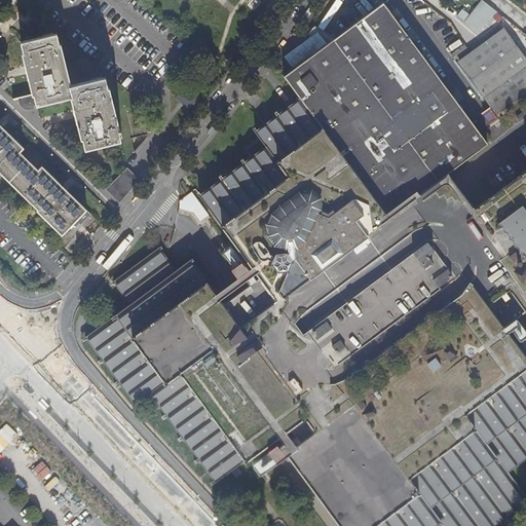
[(481,0),(468,14),(462,8),(456,15),(476,33),(495,11),(483,0),(481,0)]
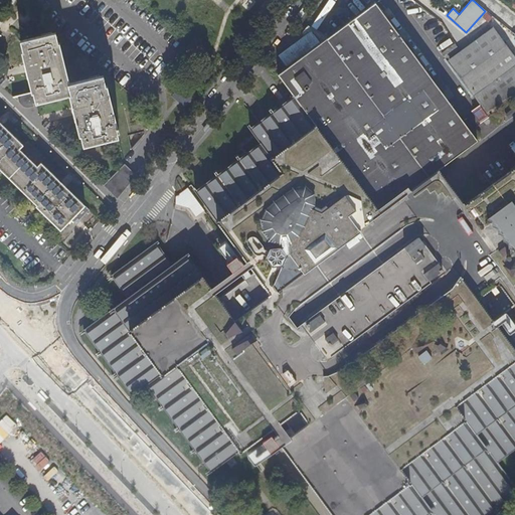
[(377,3),(333,35),(330,37),(321,43),(306,55),(303,57),(301,54),(293,60),(287,64),(289,67),(279,74),(295,97),(329,143),(380,212),(399,198),(434,173),(438,170),(478,141),(467,125),(377,3)]
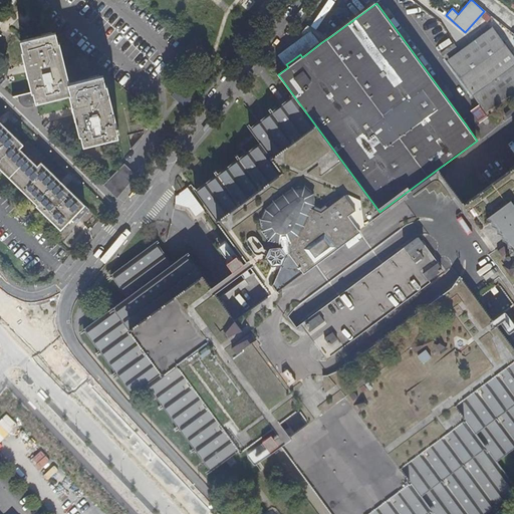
[(306,37),(284,53),(280,56),(286,64),(292,60),(300,54),(302,57),(305,55),(320,43),(329,37),(310,27),(302,35),(306,37)]
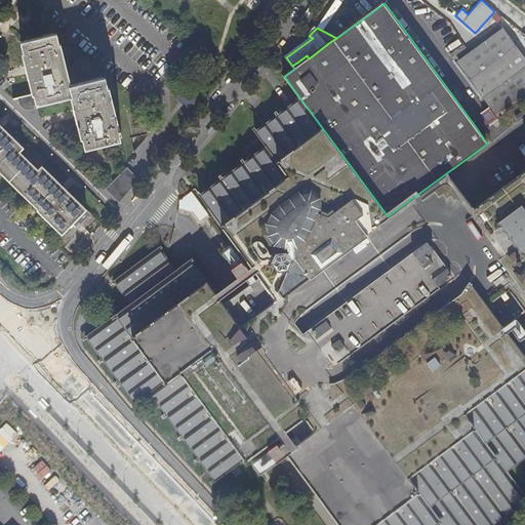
[(460,62),(498,113),(524,93),(524,59),(522,54),(524,51),(524,41),(519,33),(510,39),(503,30),(460,62)]
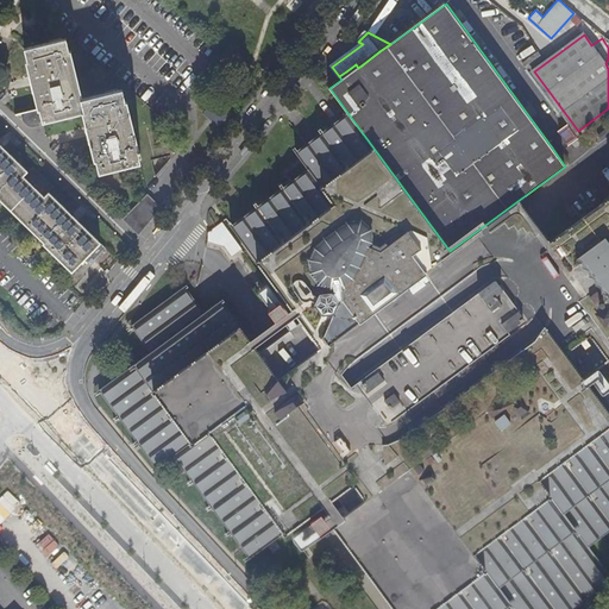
[(66,38),(24,49),(27,61),(25,62),(37,110),(20,113),(22,120),(23,123),(24,125),(26,126),(35,124),(35,127),(41,126),(39,123),(82,113),(94,162),(95,161),(98,174),(139,163),(138,157),(140,156),(139,150),(138,151),(126,101),(125,101),(121,89),(82,99),(70,50),(69,51),(66,38)]
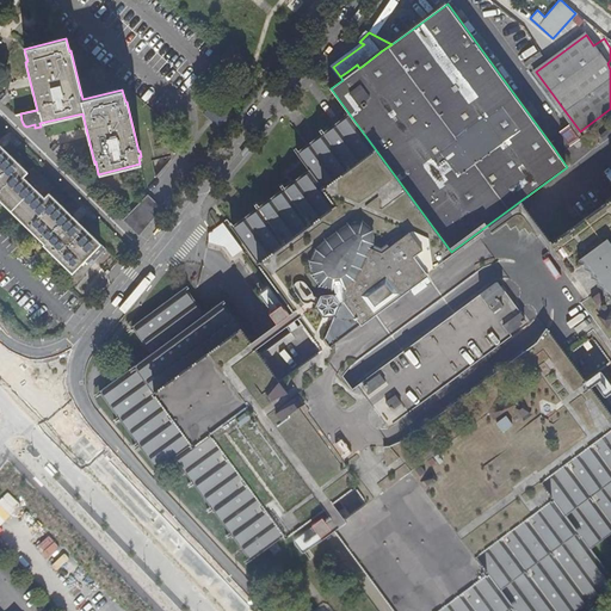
[(529,71),(545,61),(541,53),(524,62),(529,71)]
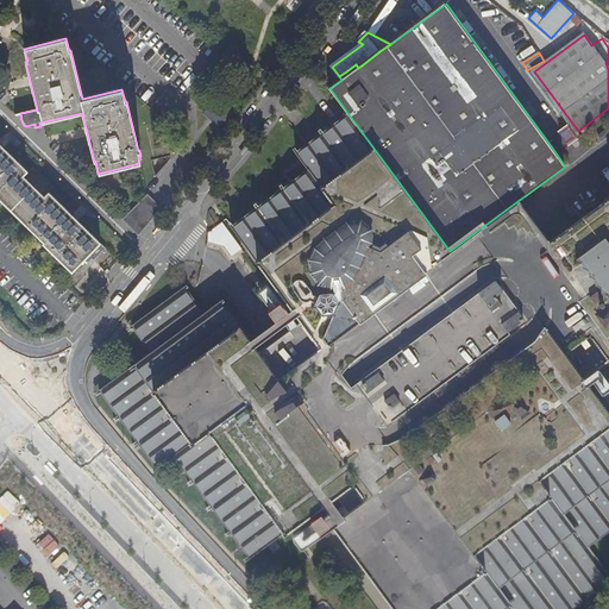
[(208,108),(203,114),(215,126),(221,120),(208,108)]
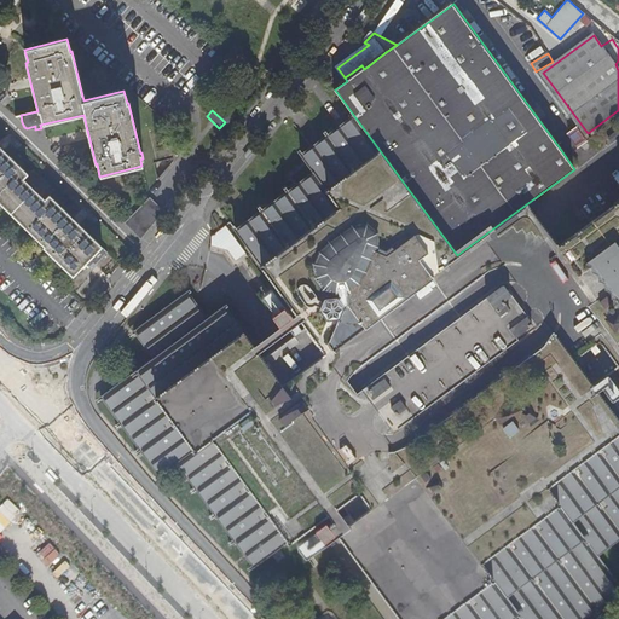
[(618,201),(559,247),(526,204),(521,208),(480,238),(457,255),(395,172),(354,116),(313,145),(302,155),(313,172),(236,230),(276,285),(262,296),(275,313),(272,316),(281,327),(254,345),(225,306),(208,318),(187,291),(136,330),(152,358),(102,397),(160,475),(178,462),(254,567),(293,539),(306,557),(339,534),(400,618),(582,618),(618,591),(618,584),(599,555),(618,539),(618,420),(607,404),(618,394),(618,201)]
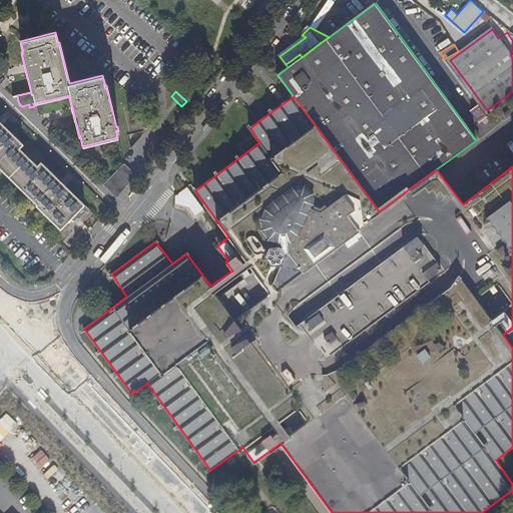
[(41,125),(48,131),(52,127),(51,120),(48,123),(46,120),(41,125)]
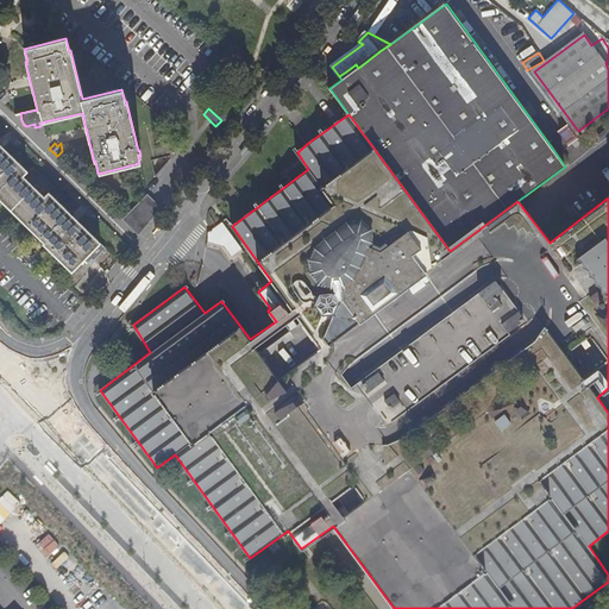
[(0,200),(44,243),(43,244),(71,272),(83,261),(87,263),(92,258),(93,261),(106,249),(49,193),(44,196),(23,176),(27,171),(0,144),(0,200)]
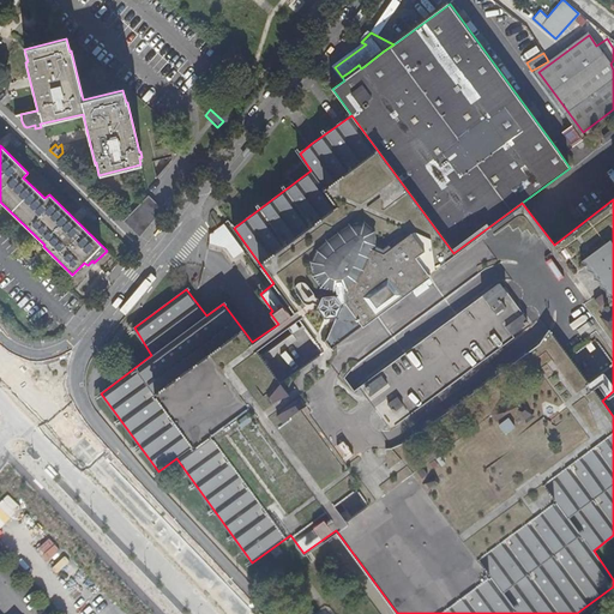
[(149,196),(124,222),(138,235),(162,210),(149,196)]
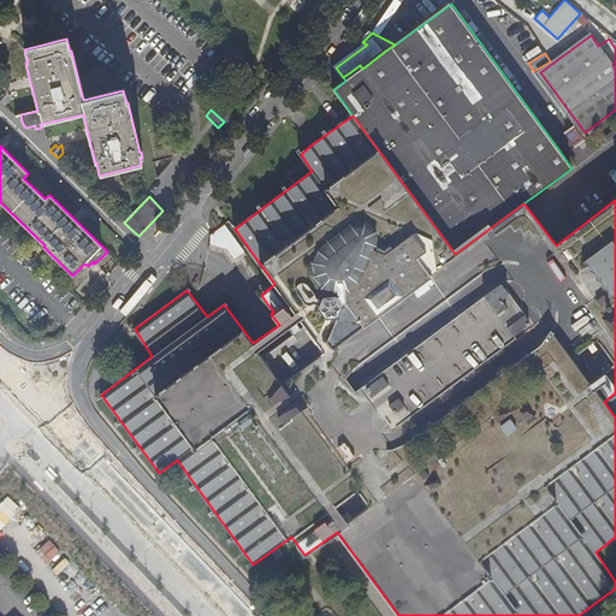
[(244,253),(225,225),(211,235),(209,246),(218,248),(223,244),(234,260),(244,253)]
